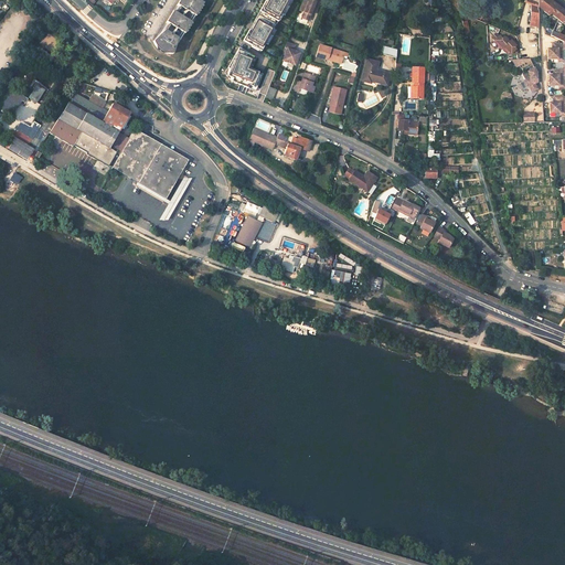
[(203,3),(198,0),(179,0),(177,4),(195,17),(203,3)]
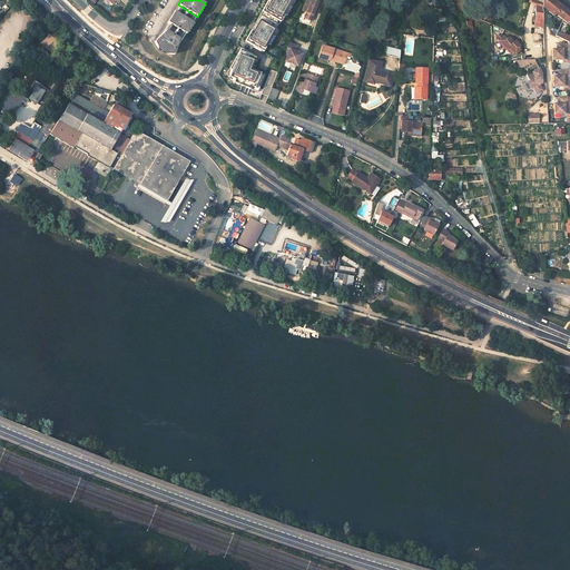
[(267,0),(245,40),(261,50),(265,41),(268,43),(271,45),(278,30),(276,29),(274,27),(282,13),(284,15),(286,16),(295,1),(292,0),(267,0)]
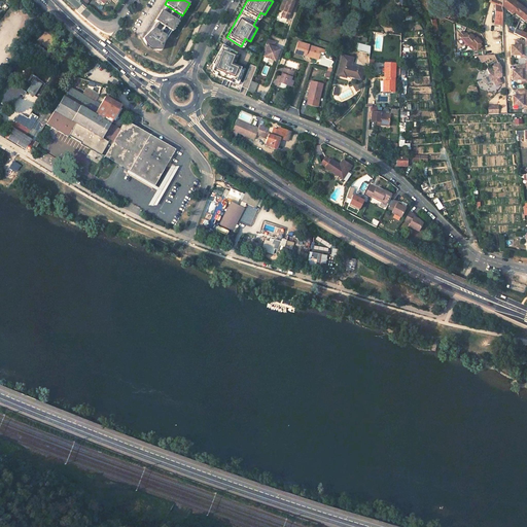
[(291,0),(287,0),(286,2),(282,1),(278,9),(283,11),(281,16),(287,19),(294,1),(292,0),(291,0)]
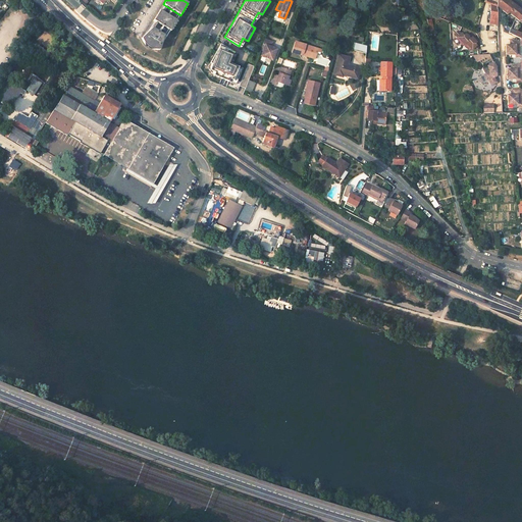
[(507,0),(497,0),(498,7),(509,16),(510,14),(517,19),(521,11),(507,0)]
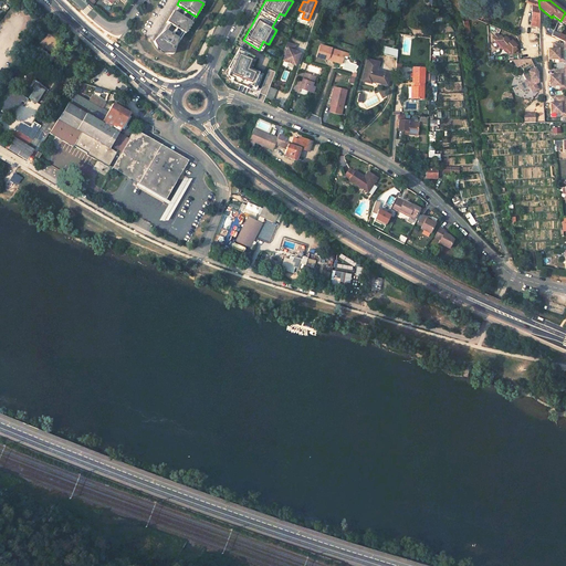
[(177,4),(174,11),(192,22),(196,17),(177,4)]
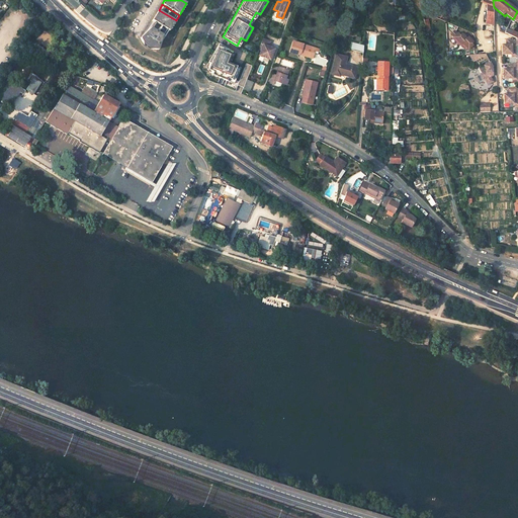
[(494,7),(488,4),(488,15),(487,15),(485,16),(485,19),(486,20),(487,20),(487,24),(495,25),(494,7)]
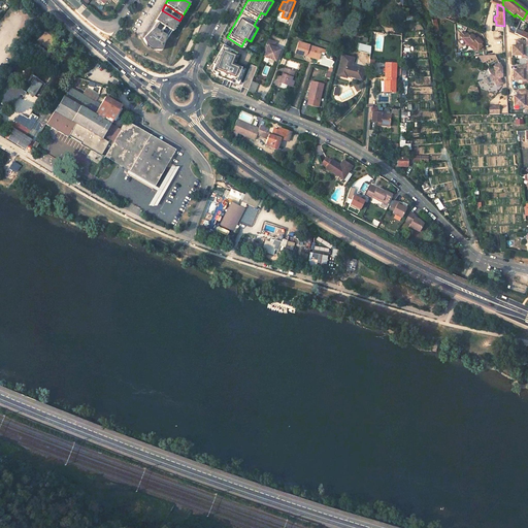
[(179,21),(162,10),(156,22),(172,32),(179,21)]
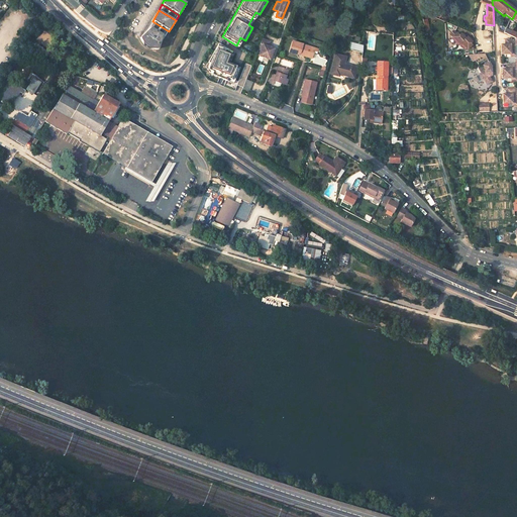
[(257,13),(255,12),(248,24),(250,26),(257,13)]
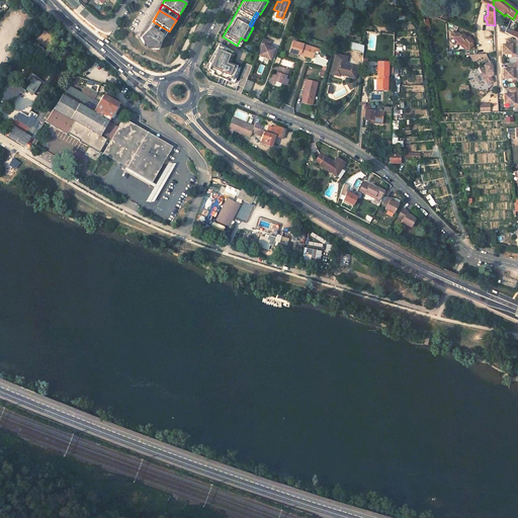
[(165,36),(152,27),(141,37),(142,40),(143,42),(144,44),(145,46),(149,48),(152,49),(154,50),(157,50),(165,36)]
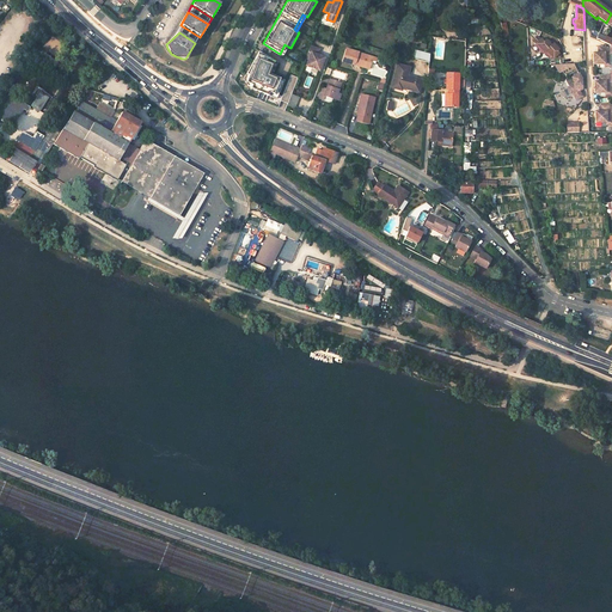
[(538,37),(536,37),(532,40),(544,51),(545,50),(554,59),(560,57),(560,53),(558,53),(556,50),(558,49),(552,43),(551,46),(548,41),(545,41),(543,42),(538,37)]
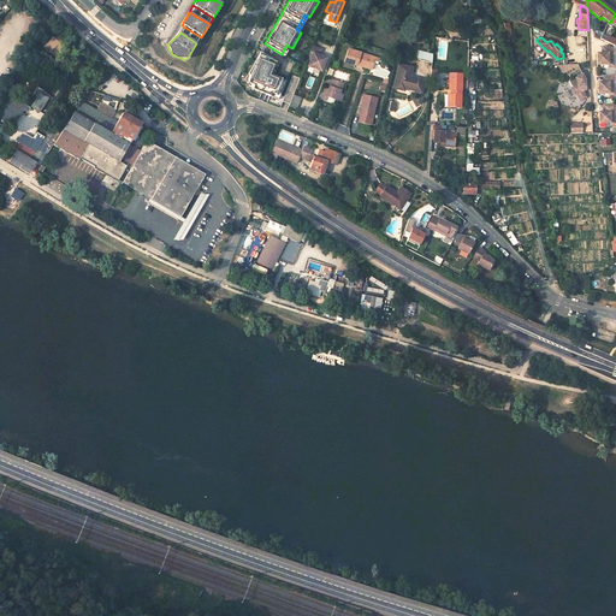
[(321,49),(312,46),(307,58),(311,59),(308,66),(321,71),(326,58),(319,54),(321,49)]
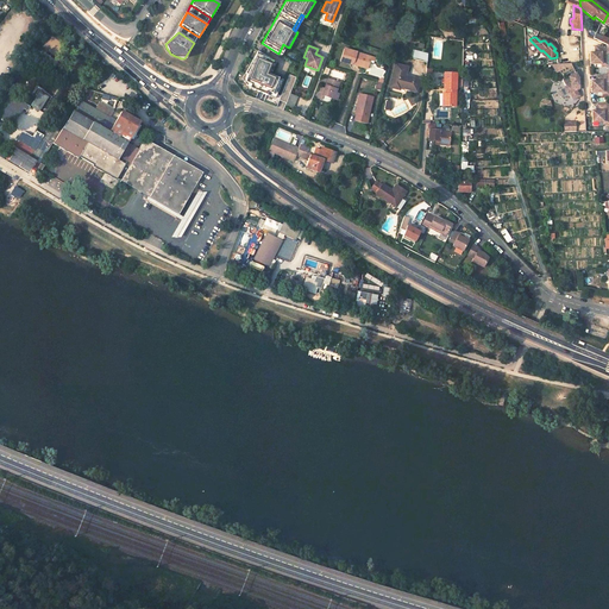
[(375,58),(344,48),(339,61),(349,64),(353,62),(357,66),(365,69),(368,61),(372,63),(375,58)]
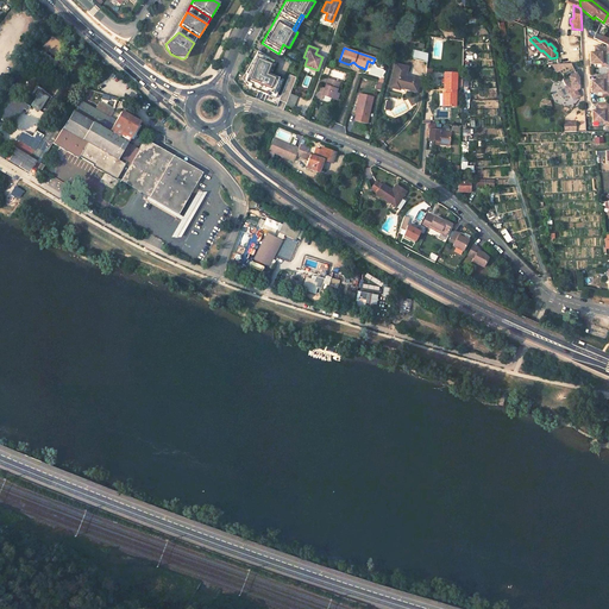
[(608,49),(600,48),(600,54),(597,54),(592,54),(592,64),(603,64),(603,67),(608,66),(608,63),(608,54),(608,51),(608,50),(608,49)]
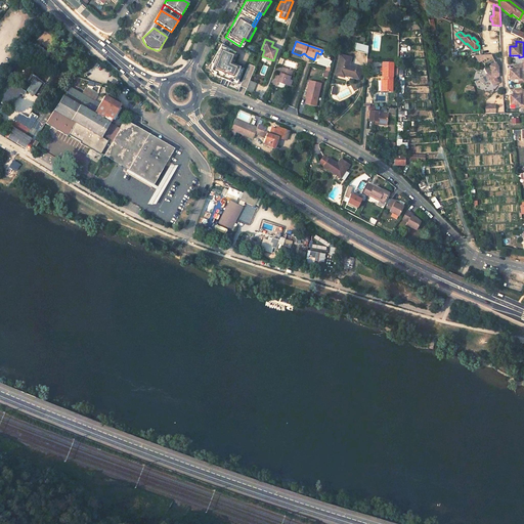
[(367,46),(355,43),(354,50),(367,54),(367,46)]
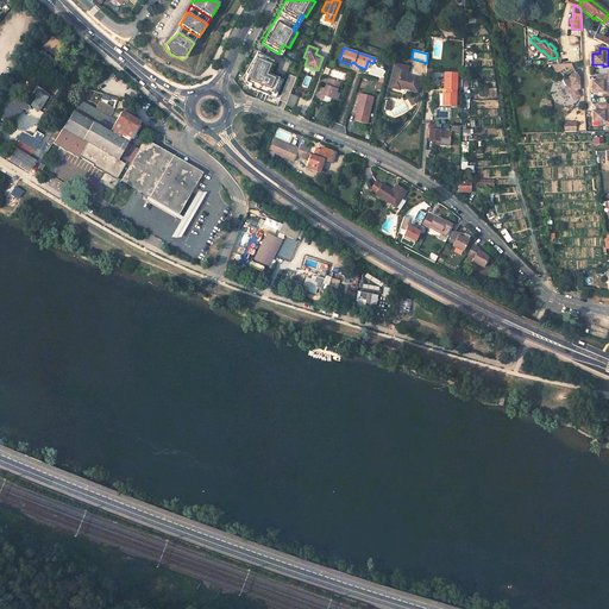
[(274,61),(257,51),(243,77),(251,89),(275,99),(283,81),(274,76),(268,74),(274,61)]
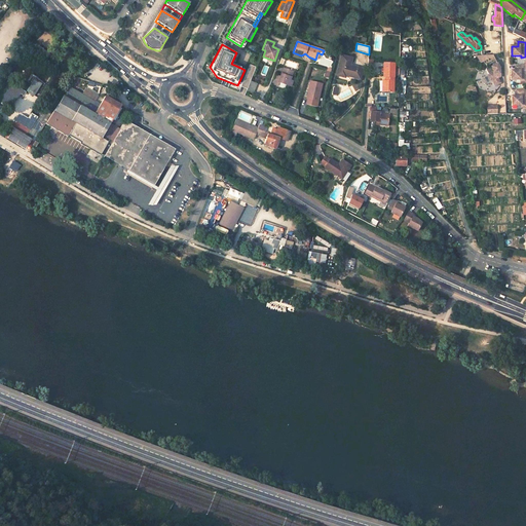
[(336,75),(345,77),(345,75),(360,79),(362,69),(349,66),(345,65),(347,57),(341,55),(339,63),(336,75)]
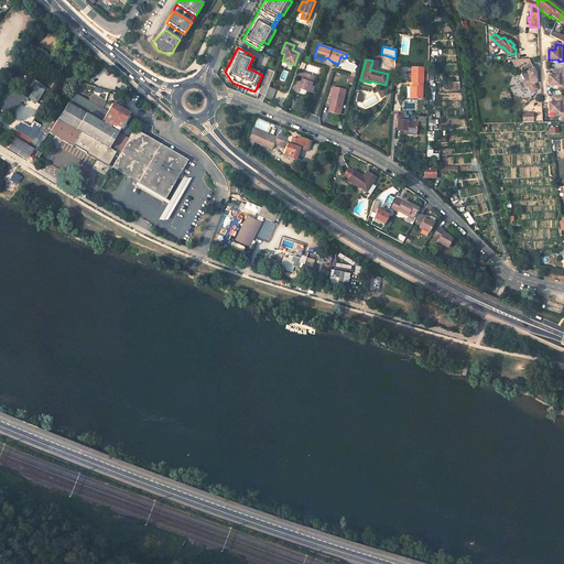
[(535,73),(532,65),(528,67),(527,65),(521,68),(522,72),(522,74),(524,79),(523,83),(524,85),(529,87),(531,93),(537,89),(534,84),(537,83),(535,73)]
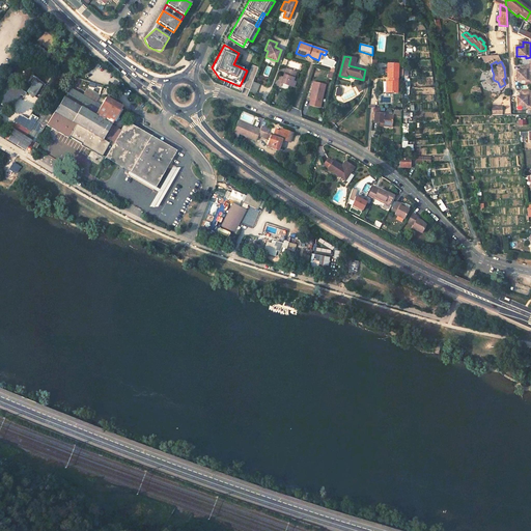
[(390,78),(390,82),(388,82),(387,93),(396,93),(397,64),(388,64),(388,68),(386,68),(386,78),(388,78),(390,78)]
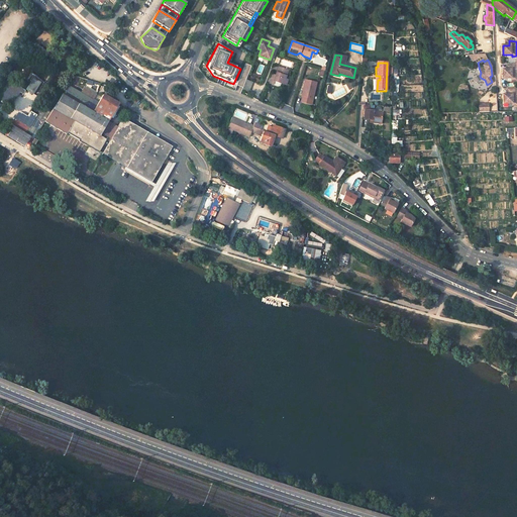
[(251,66),(246,64),(237,86),(242,88),(246,80),(251,66)]
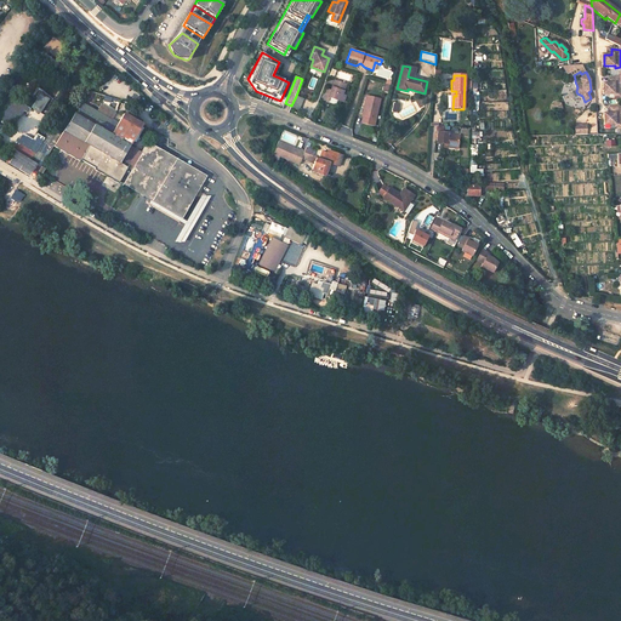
[(620,77),(613,77),(613,83),(609,83),(604,84),(604,95),(616,95),(616,97),(620,96),(620,77)]
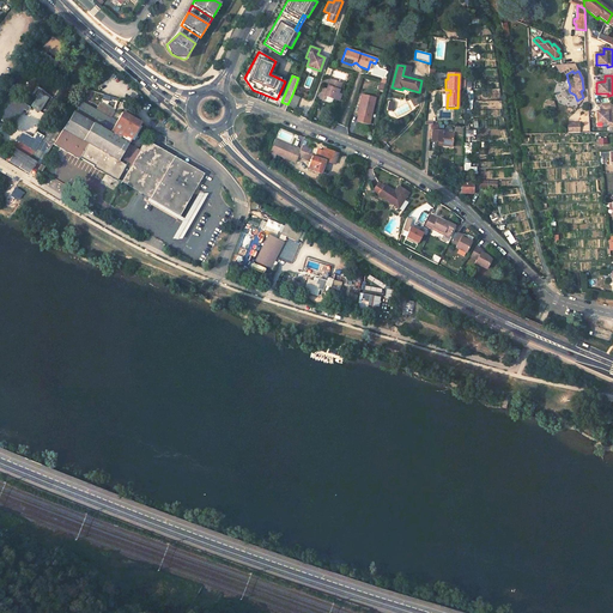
[(328,84),(327,89),(321,86),(317,98),(323,101),(325,96),(334,99),(337,101),(339,93),(343,83),(329,79),(328,84)]
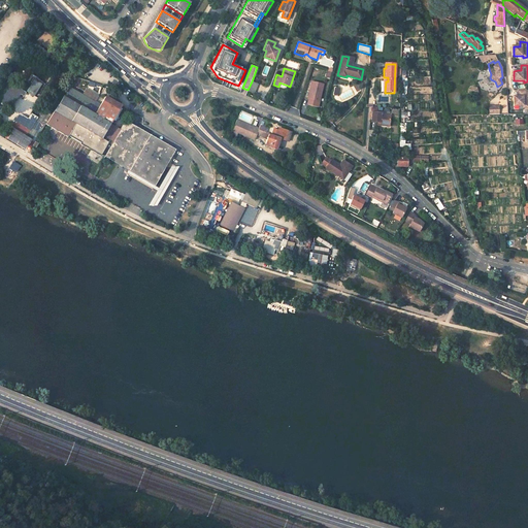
[(44,84),(33,74),(29,81),(32,84),(27,91),(28,92),(29,93),(29,94),(30,94),(31,95),(32,95),(33,96),(38,88),(41,89),(44,84)]
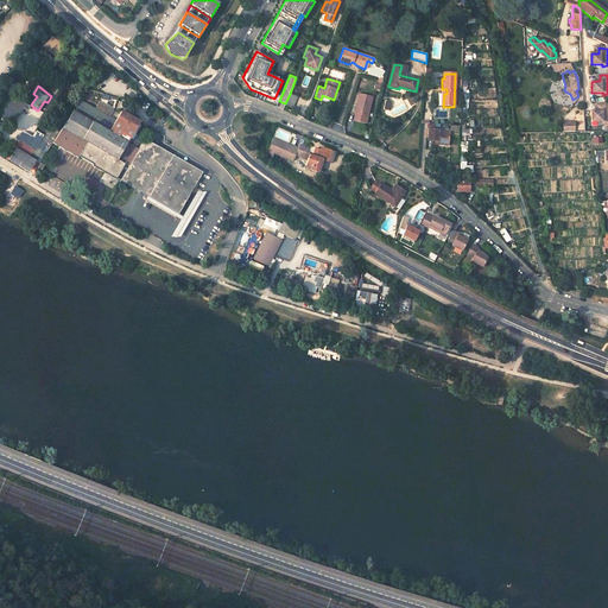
[(297,96),(290,94),(285,103),(285,106),(292,108),(297,96)]
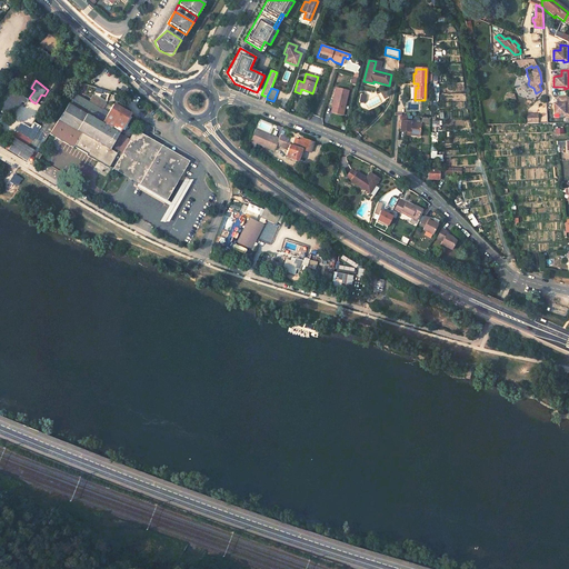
[(348,92),(335,90),(332,100),(333,101),(332,109),(331,115),(342,117),(348,92)]
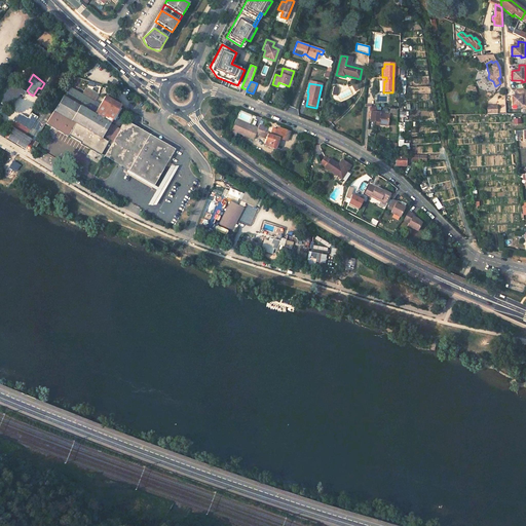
[(60,96),(47,86),(45,88),(54,96),(46,109),(49,111),(54,104),(60,96)]
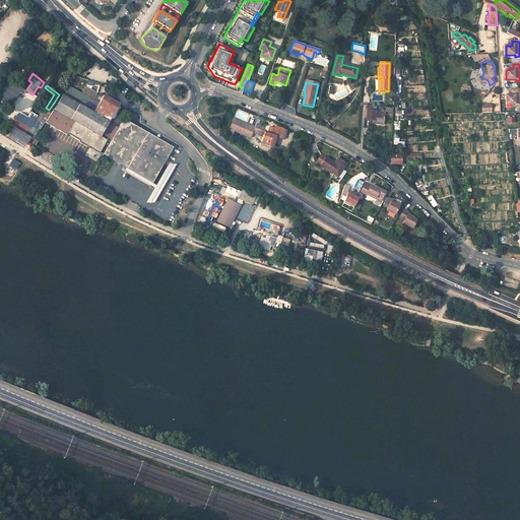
[(68,85),(62,94),(87,110),(96,94),(87,88),(83,94),(81,92),(68,85)]
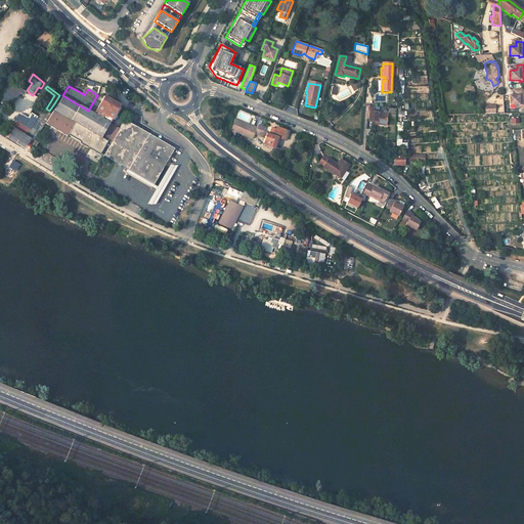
[(523,89),(517,89),(517,96),(515,96),(511,96),(511,105),(520,105),(520,107),(523,106),(523,89)]
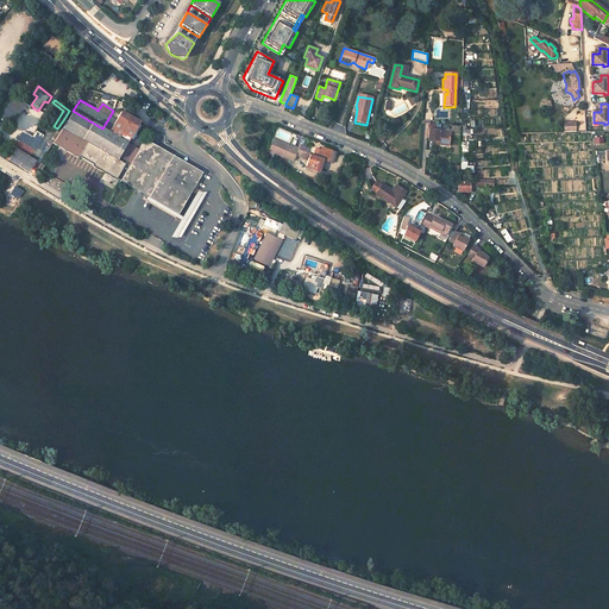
[(119,114),(115,112),(113,115),(117,118),(113,125),(111,130),(112,131),(111,133),(126,143),(127,142),(127,143),(139,123),(138,121),(139,119),(133,114),(135,113),(132,112),(131,113),(125,110),(123,112),(121,112),(119,114)]
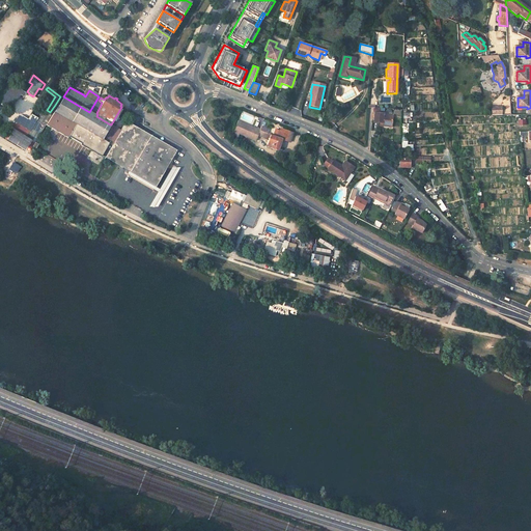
[(89,112),(63,96),(55,111),(79,126),(72,138),(95,151),(111,124),(111,123),(110,124),(96,116),(89,112)]
